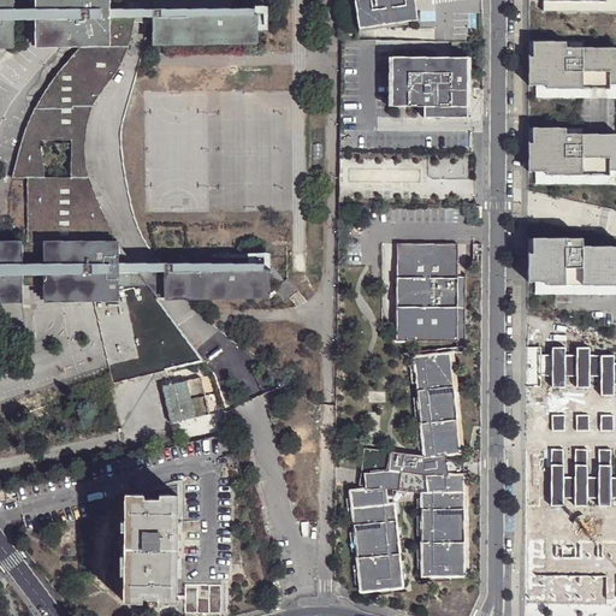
[(12,0),(0,0),(0,46),(13,46),(13,21),(34,21),(34,46),(80,46),(110,46),(110,19),(132,19),(152,18),(152,45),(258,43),(258,11),(254,11),(254,5),(223,4),(221,0),(147,0),(147,5),(135,5),(108,5),(108,0),(33,0),(34,6),(13,6),(12,0)]
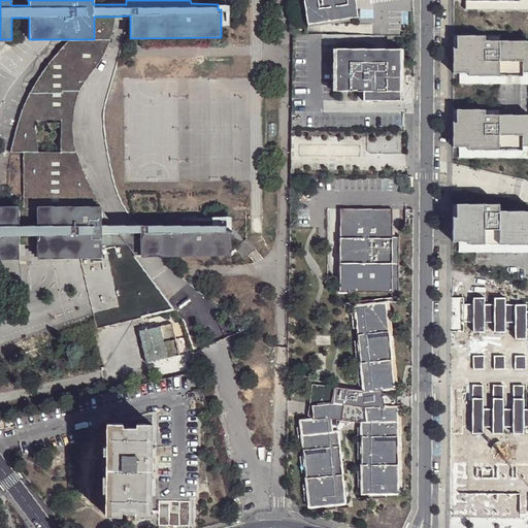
[(303,0),(307,24),(350,18),(350,14),(347,0),(303,0)]
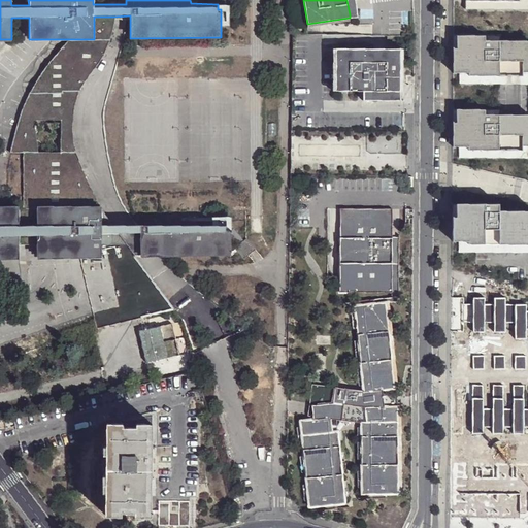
[(527,0),(463,0),(464,9),(527,9),(527,0)]
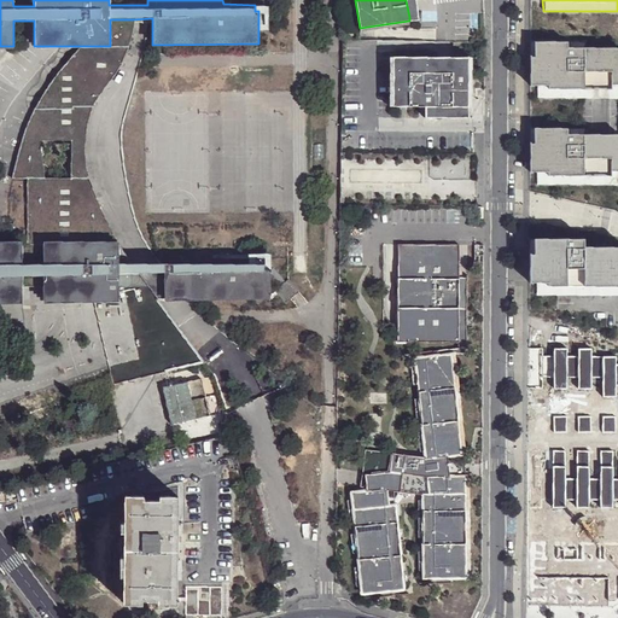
[(126,50),(129,38),(133,19),(110,19),(110,46),(80,46),(60,69),(51,81),(41,95),(33,111),(27,121),(21,138),(10,180),(25,179),(25,246),(45,246),(44,243),(114,242),(104,222),(91,191),(86,179),(83,165),(82,153),(82,144),(85,127),(89,109),(94,99),(116,69),(126,50)]
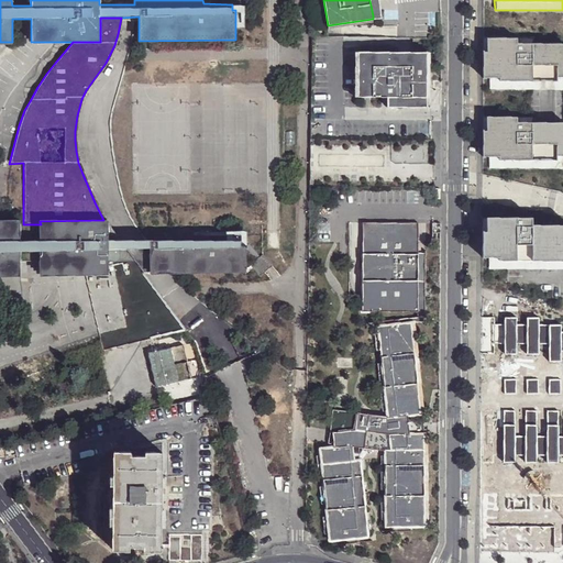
[(531,37),(482,39),(482,78),(488,78),(488,90),(562,89),(562,43),(531,44),(531,37)]
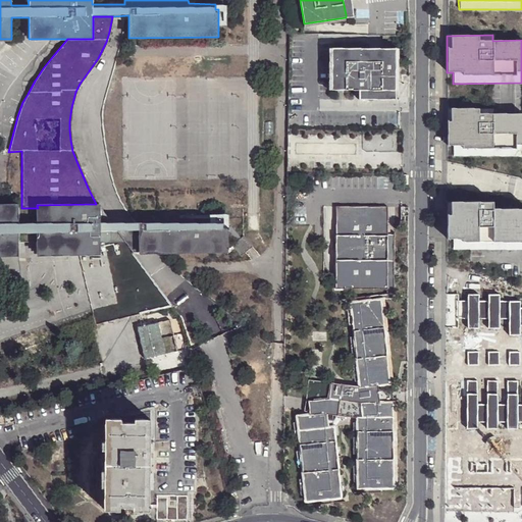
[(396,48),(331,48),(330,89),(358,90),(358,98),(368,98),(368,90),(371,90),(393,90),(396,91),(396,48)]
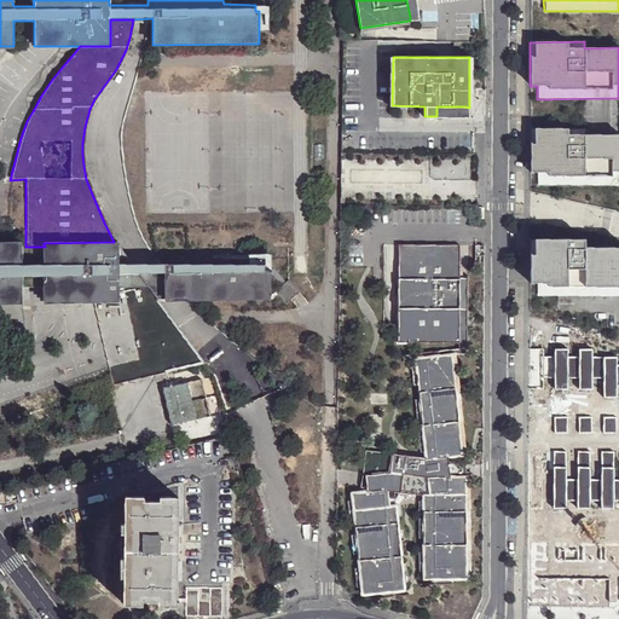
[(567,129),(530,128),(530,173),(537,173),(537,185),(618,185),(618,134),(584,134),(584,129),(567,129)]
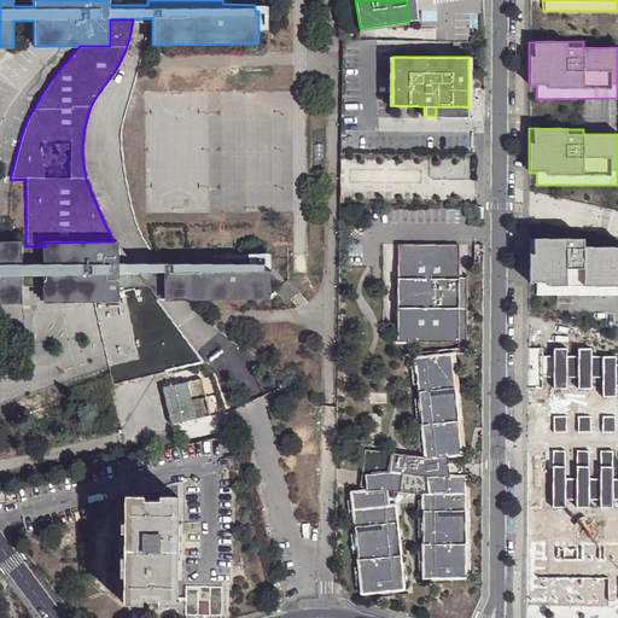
[(583,239),(529,239),(529,283),(536,283),(536,295),(617,295),(617,246),(583,248),(583,239)]
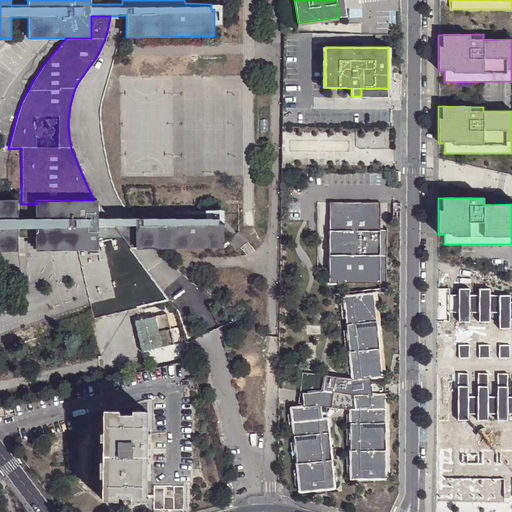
[(0,203),(0,250),(18,251),(17,239),(35,239),(35,250),(76,250),(98,250),(97,229),(114,229),(135,228),(135,249),(223,247),(223,226),(218,226),(218,221),(103,219),(94,200),(36,201),(37,204),(21,204),(0,203)]
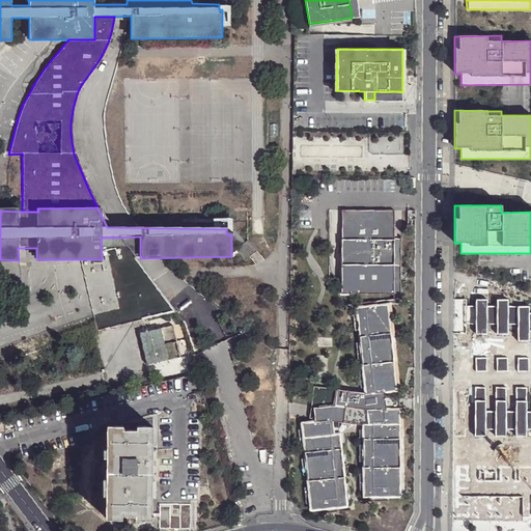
[(390,211),(337,210),(336,280),(337,294),(389,294),(389,235),(390,211)]
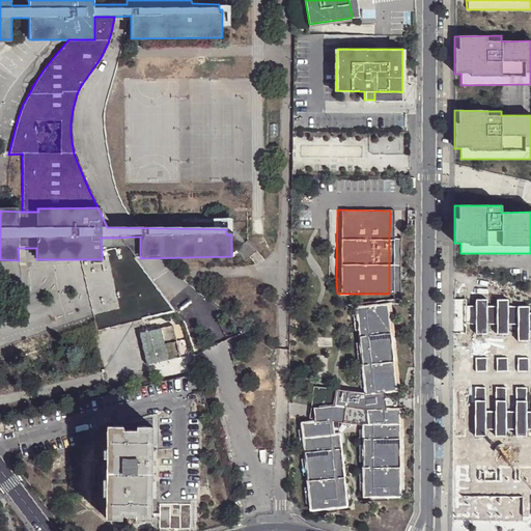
[(396,235),(389,235),(389,294),(389,299),(364,302),(365,306),(383,305),(389,303),(396,303),(396,235)]
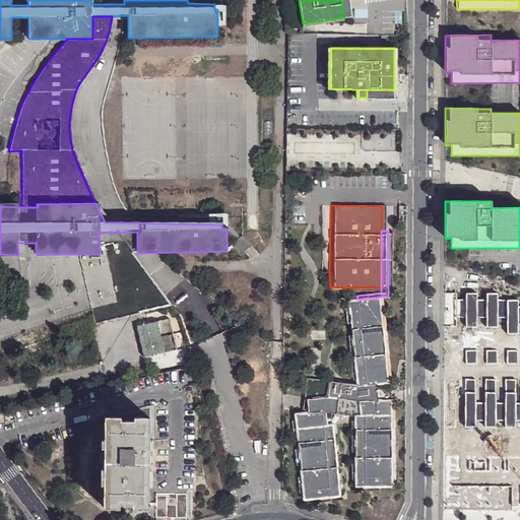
[(170,306),(116,233),(99,233),(100,254),(77,254),(93,324),(170,306)]
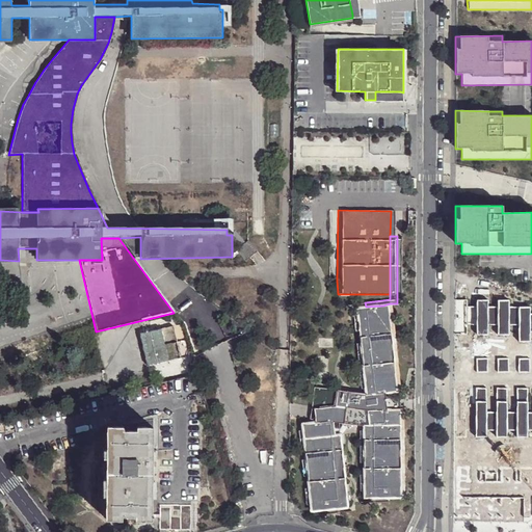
[(304,419),(310,419),(310,423),(298,424),(307,510),(318,509),(325,509),(325,513),(343,511),(336,435),(330,435),(329,422),(358,426),(360,502),(377,501),(377,498),(386,497),(396,497),(396,490),(395,437),(395,433),(395,415),(395,410),(388,409),(390,398),(380,396),(380,392),(392,391),(391,384),(390,369),(389,362),(383,311),(383,306),(366,307),(365,302),(352,303),(352,308),(351,308),(362,394),(343,396),(343,391),(310,387),(304,419)]
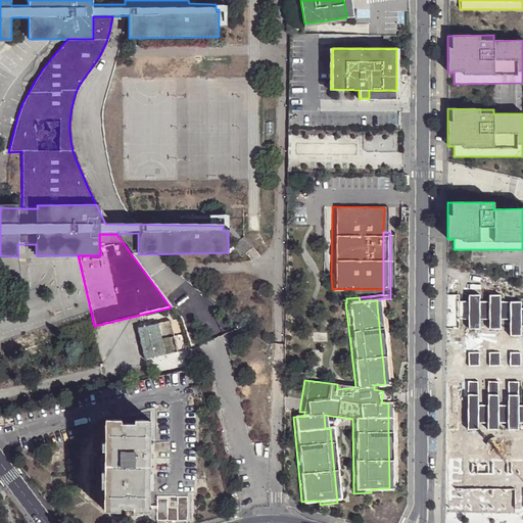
[(381,304),(377,305),(382,355),(386,355),(381,304)]
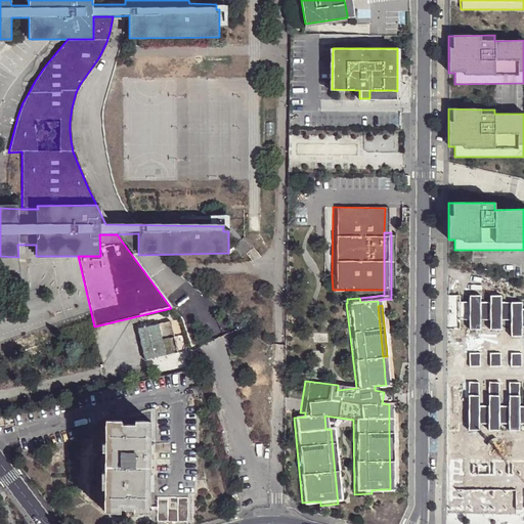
[(168,321),(135,330),(143,360),(176,352),(168,321)]
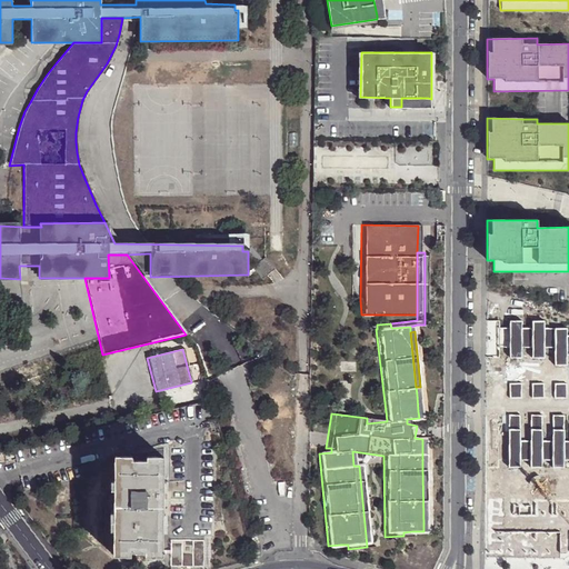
[(116,456),(115,555),(131,555),(131,551),(146,551),(146,555),(162,556),(165,457),(147,457),(147,460),(132,460),(132,457),(116,456)]
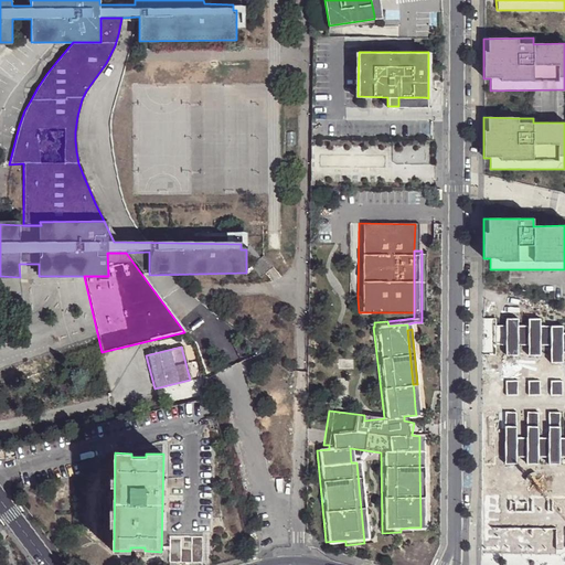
[(508,476),(508,489),(520,489),(520,476),(508,476)]
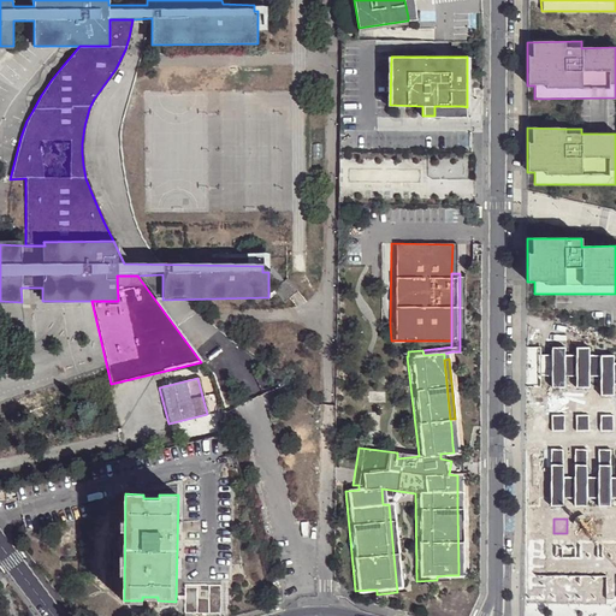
[(596,594),(596,534),(554,534),(555,594),(596,594)]
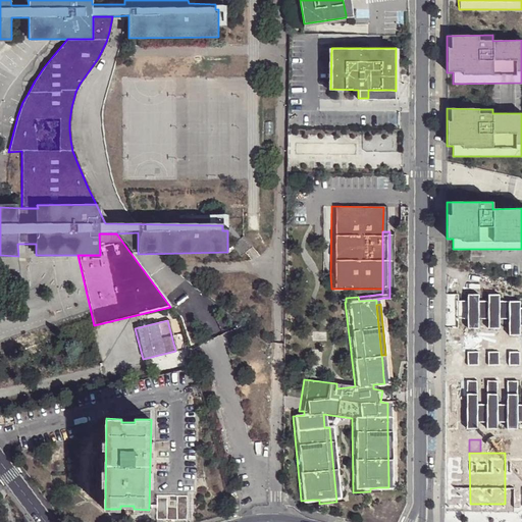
[(158,517),(167,518),(188,518),(188,494),(158,493),(158,517)]
